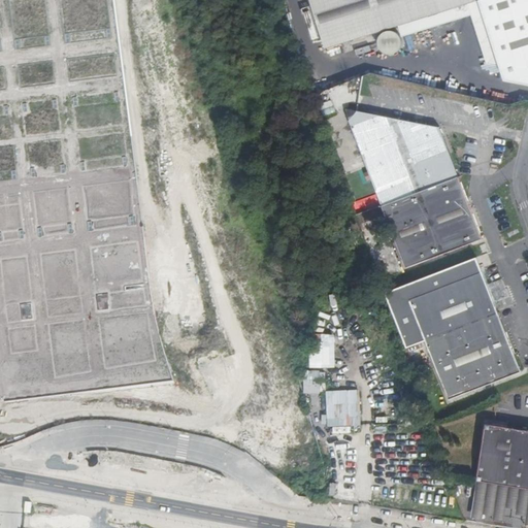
[(527,0),(310,0),(315,12),(317,17),(326,47),(400,25),(403,37),(473,14),(489,64),(502,67),(507,80),(527,85),(527,0)]
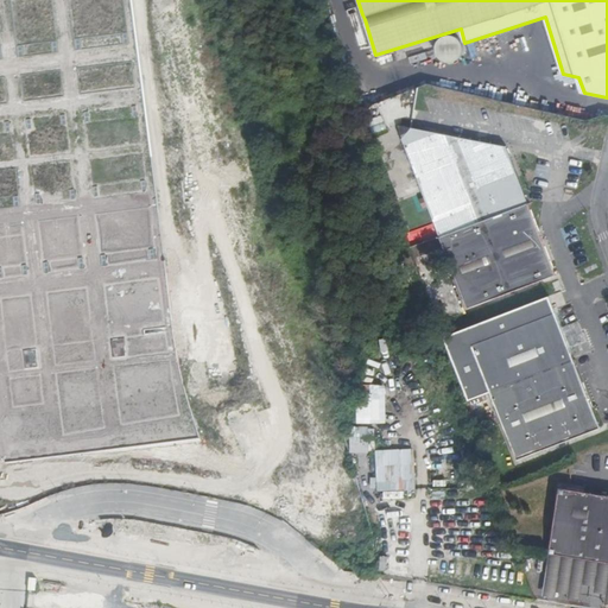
[(445,62),(448,63),(450,63),(456,62),(461,58),(464,55),(464,50),(464,45),(462,40),(457,37),(453,36),(447,37),(441,40),(438,44),(437,49),(438,55),(442,59),(445,62)]
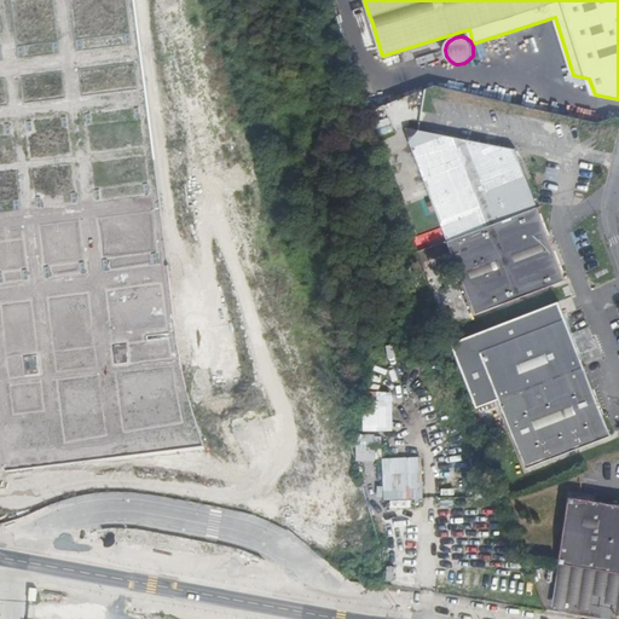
[(478,313),(509,302),(524,296),(557,283),(566,281),(528,183),(516,149),(405,128),(475,314),(478,313)]
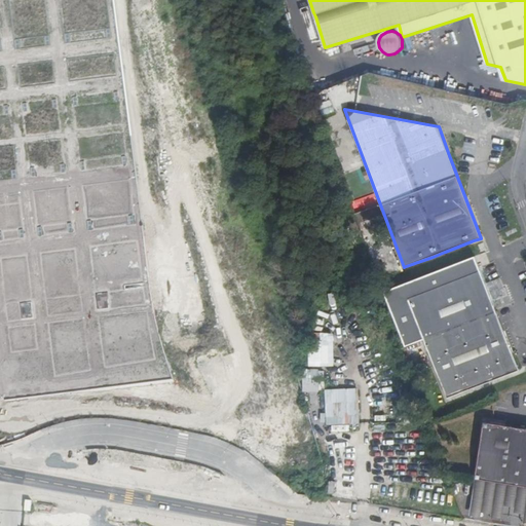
[(396,266),(388,235),(378,237),(377,232),(366,234),(372,262),(385,259),(387,268),(396,266)]
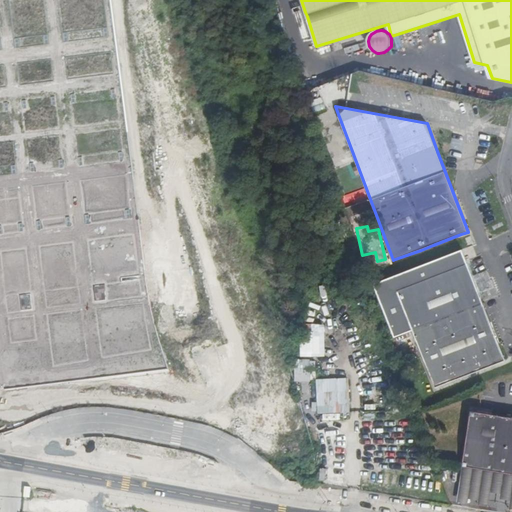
[(506,361),(460,250),(373,286),(392,336),(411,330),(435,388),(506,361)]
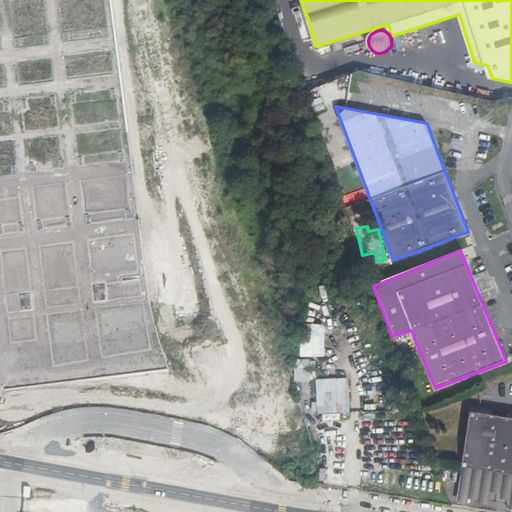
[(486,282),(480,285),(483,291),(489,289),(486,282)]
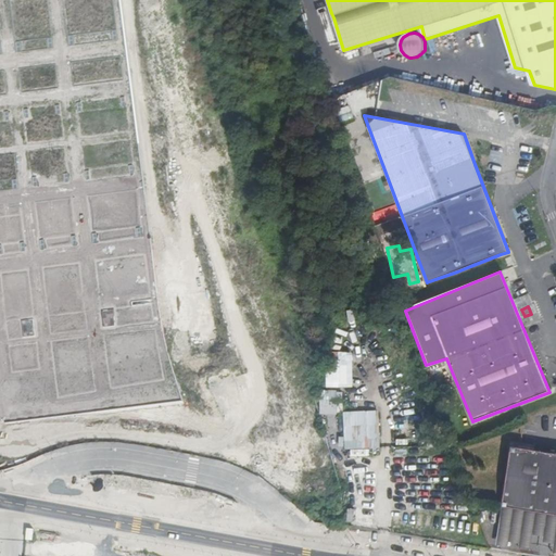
[(328,387),(354,388),(355,353),(329,352),(328,387)]
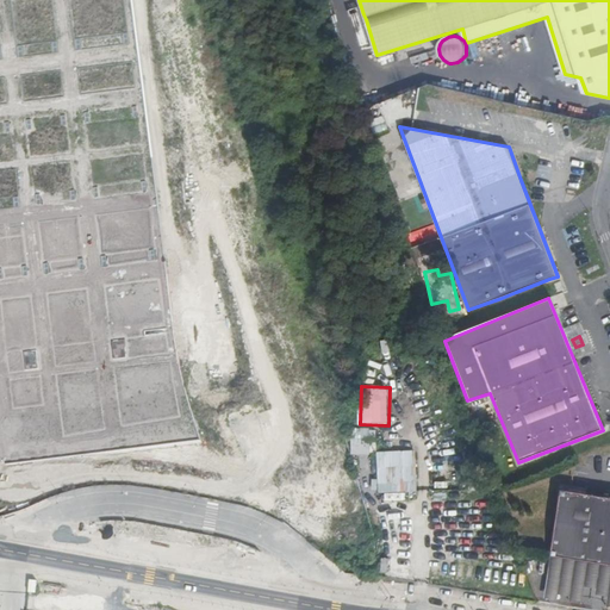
[(353,453),(371,453),(371,441),(377,441),(377,429),(353,429),(353,453)]
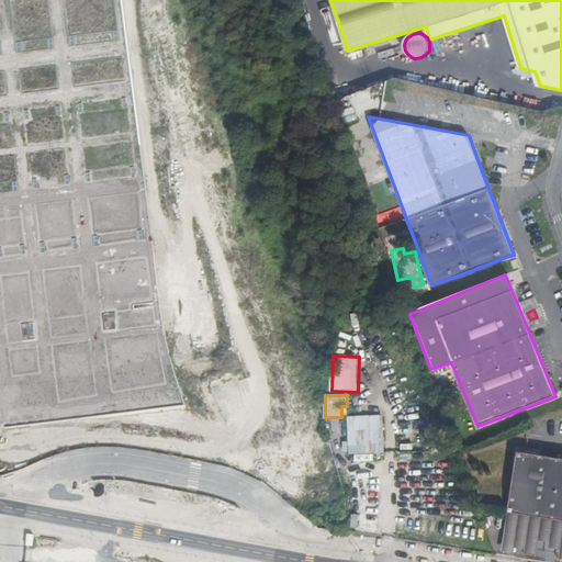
[(384,414),(349,415),(350,461),(374,460),(374,452),(385,452),(384,414)]
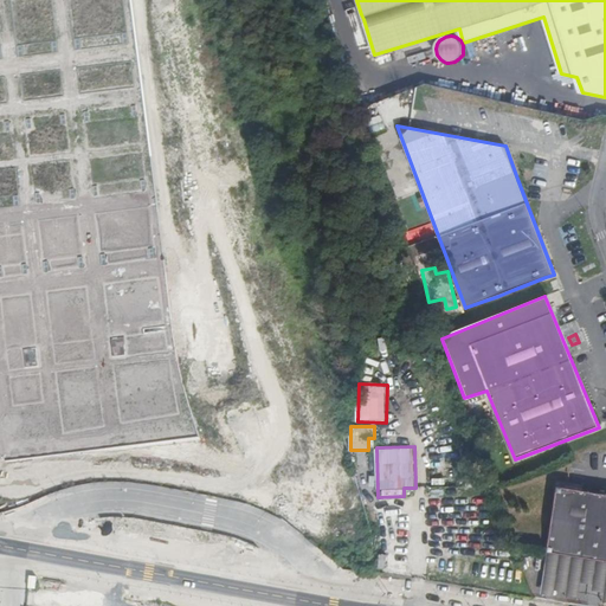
[(605,494),(590,491),(568,488),(559,487),(555,511),(547,558),(549,559),(563,560),(565,554),(577,556),(590,559),(605,561),(605,494)]
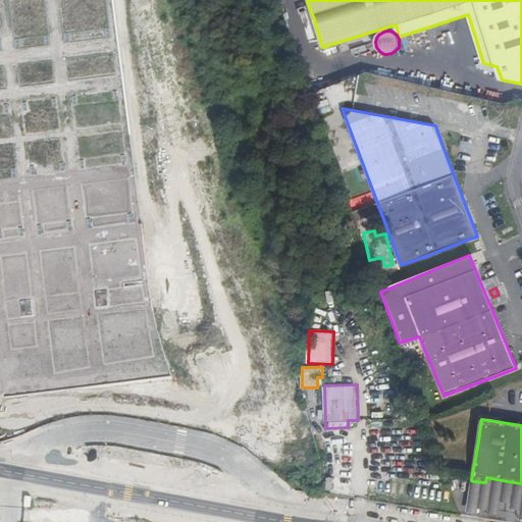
[(466,512),(469,513),(491,516),(503,518),(521,520),(521,483),(508,481),(497,479),(486,477),(485,482),(473,481),(471,480),(468,500),(466,512)]
